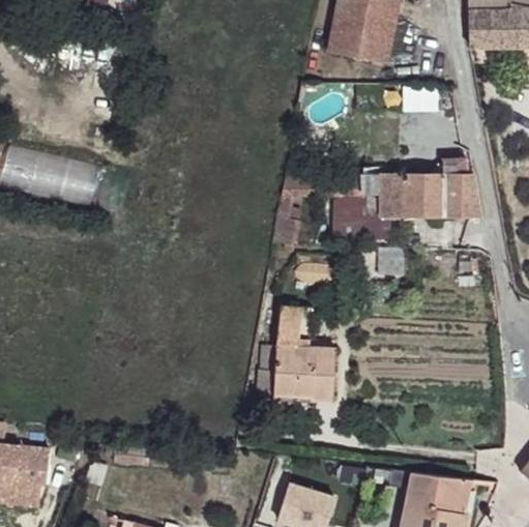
[(398,0),(340,0),(328,55),(384,67),(398,0)]
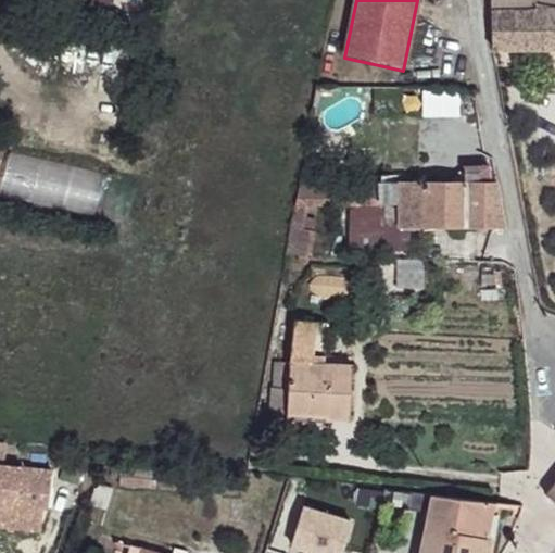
[(554,0),(493,0),(490,48),(554,54),(554,0)]
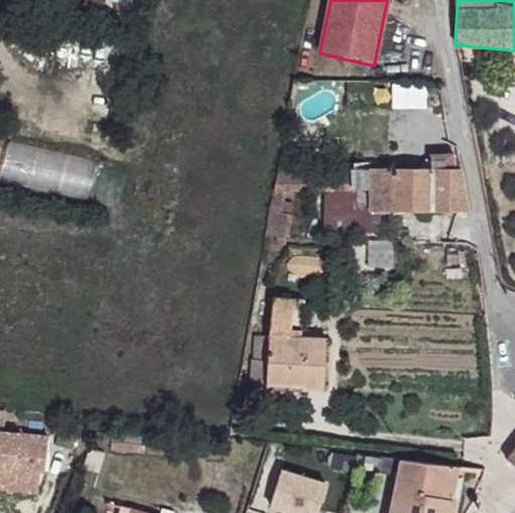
[(89,88),(116,93),(125,45),(98,40),(89,88)]
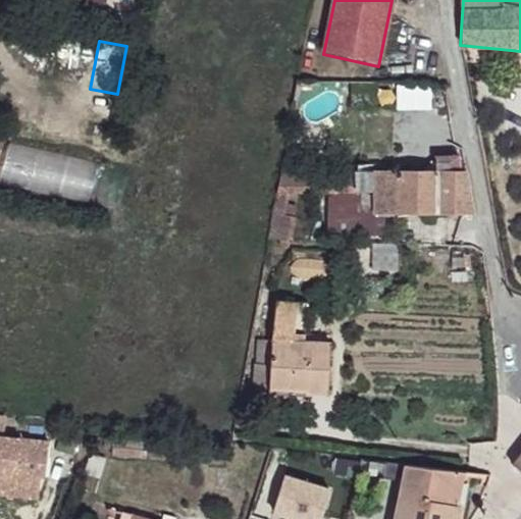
[(440,153),(440,170),(459,171),(460,155),(440,153)]
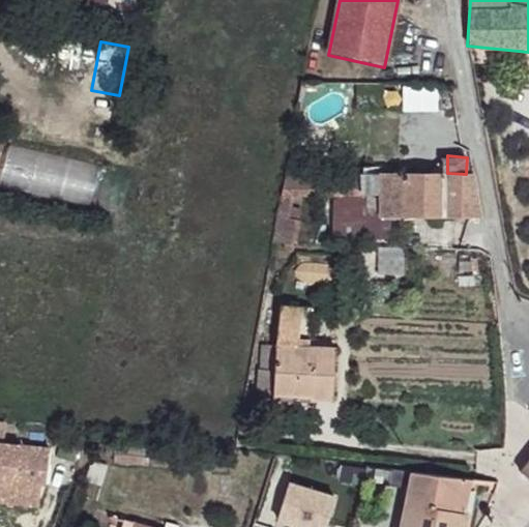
[(447,173),(310,176),(311,216),(331,218),(332,234),(377,234),(390,226),(390,214),(480,215),(475,174),(466,174),(447,173)]
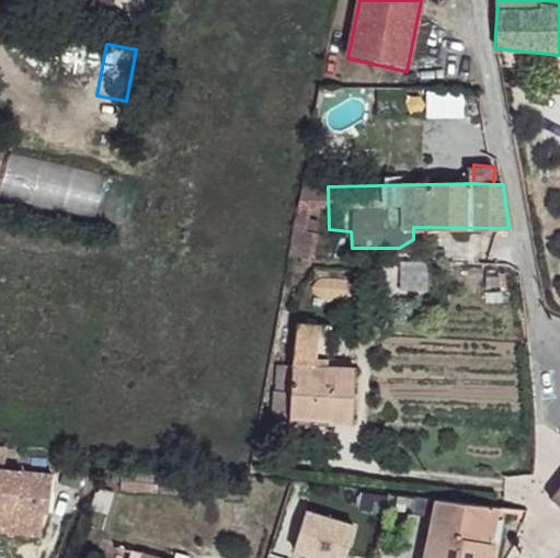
[(328,186),(299,189),(295,234),(293,255),(301,255),(320,258),(320,243),(306,243),(309,230),(329,229),(328,186)]
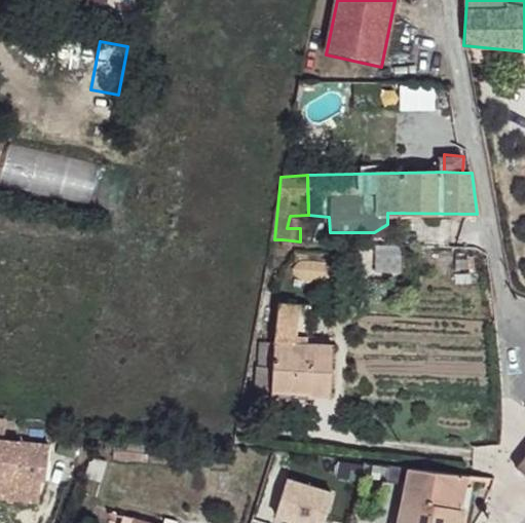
[(332,345),(273,339),(269,390),(304,393),(306,398),(327,399),(332,345)]
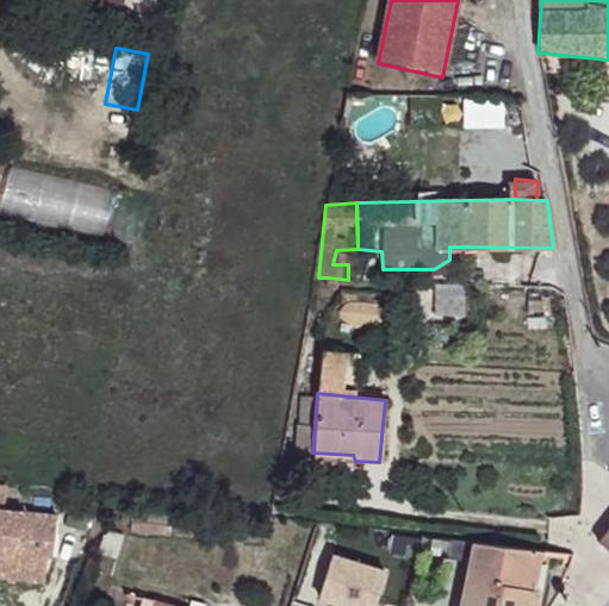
[(48,519),(0,514),(0,561),(12,562),(12,557),(39,560),(44,560),(48,519)]
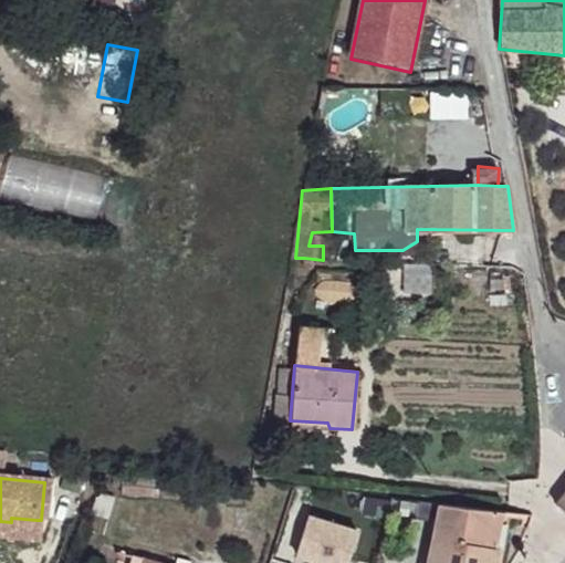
[(436,508),(396,504),(395,514),(435,522),(436,508)]
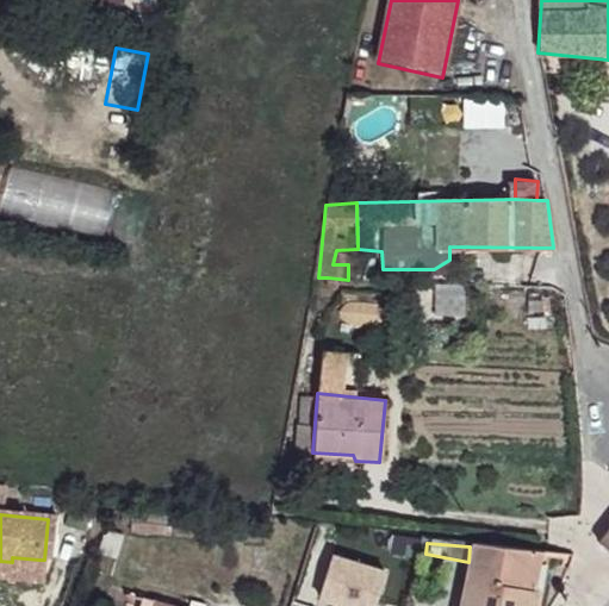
[(534,605),(541,556),(470,547),(468,562),(461,605),(534,605)]
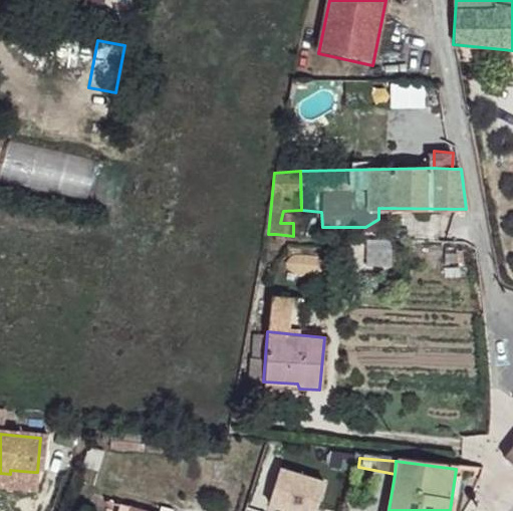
[(10,474),(0,473),(0,490),(8,491),(31,493),(33,472),(10,470),(10,474)]
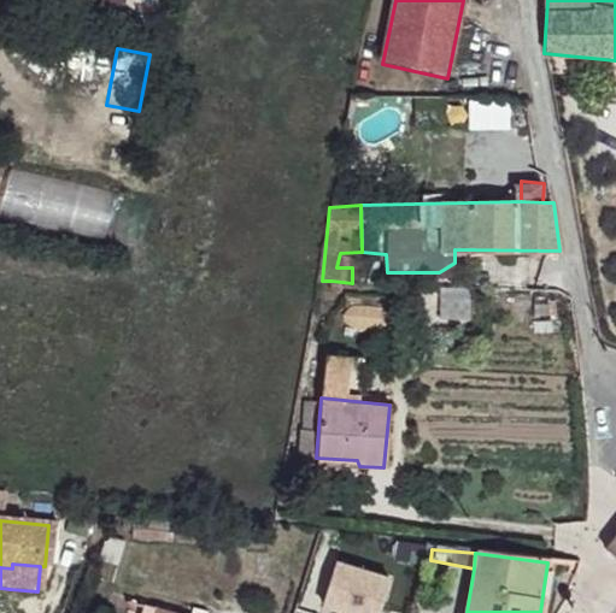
[(377,612),(383,588),(332,576),(323,612),(377,612)]
